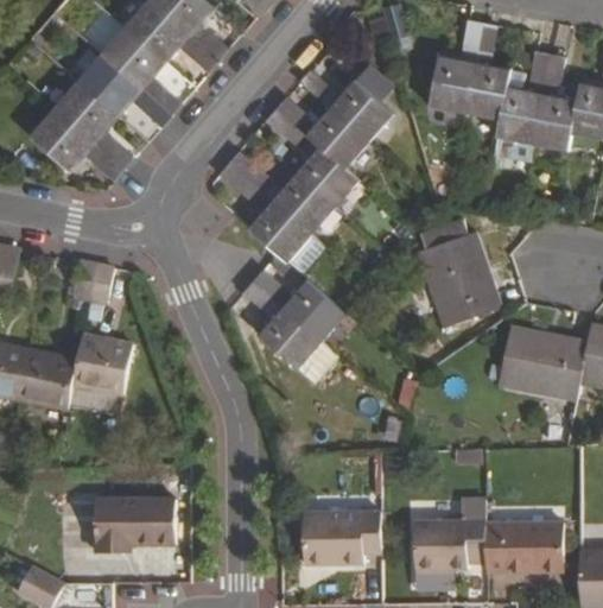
[(201,0),(152,0),(148,4),(185,35),(209,7),(201,0)]
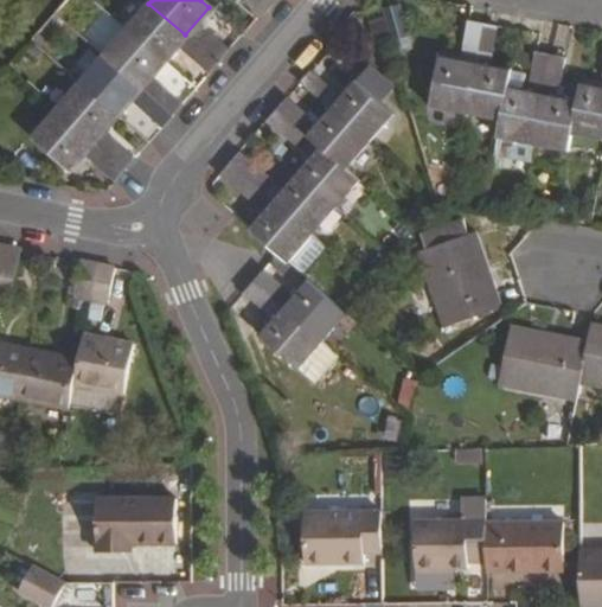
[(247,0),(260,12),(269,0),(247,0)]
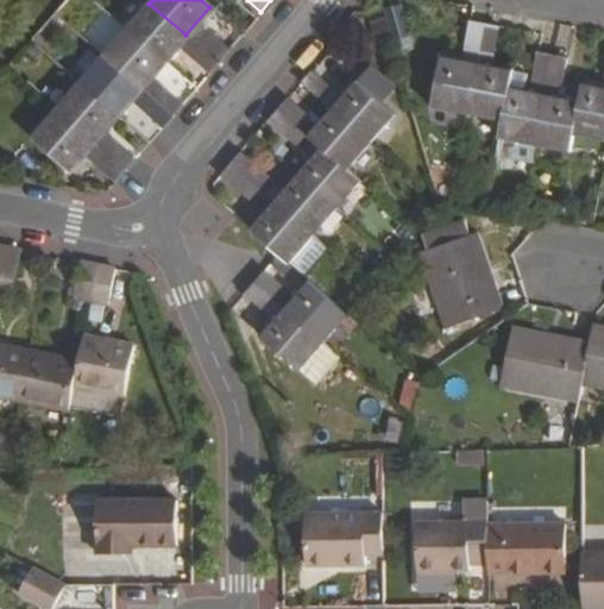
[(149,4),(126,31),(162,62),(186,35),(149,4)]
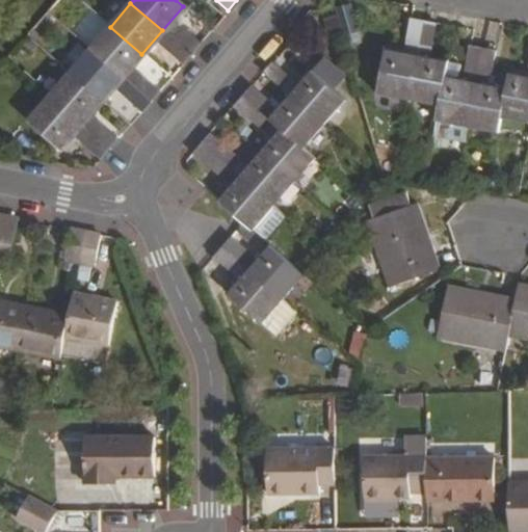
[(350,16),(336,20),(343,45),(358,41),(350,16)]
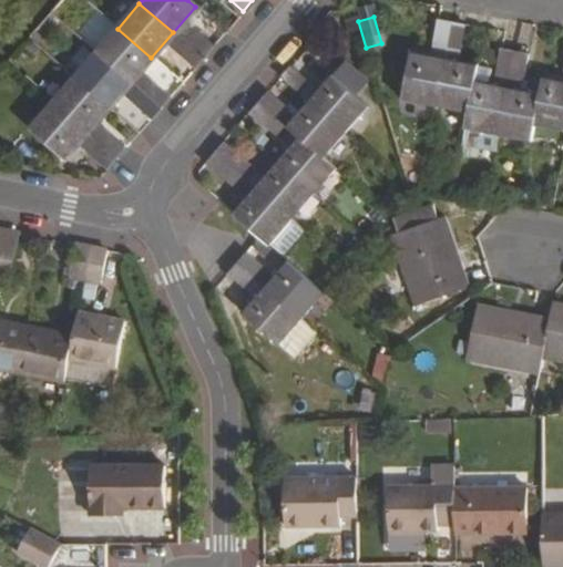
[(449,20),(437,18),(431,43),(444,45),(449,20)]
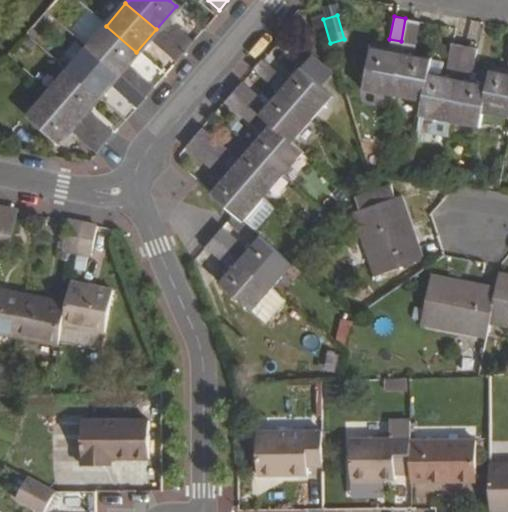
[(417,21),(405,18),(401,41),(413,45),(417,21)]
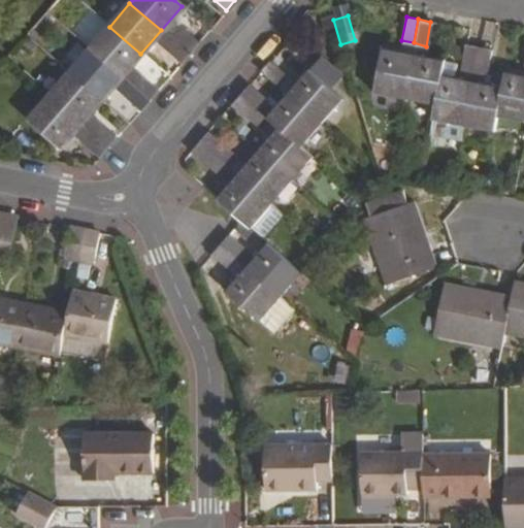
[(109,27),(89,50),(120,77),(129,67),(140,54),(109,27)]
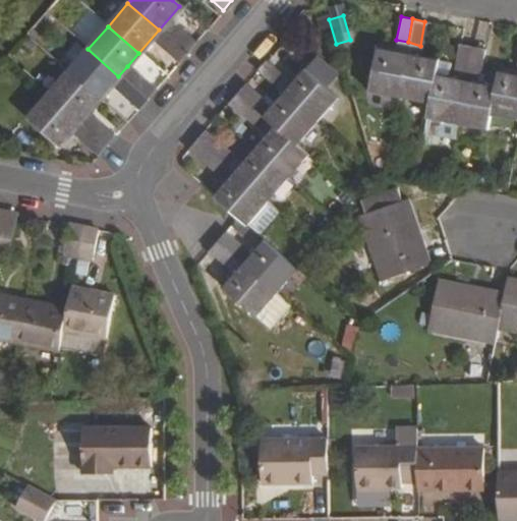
[(178,29),(169,38),(185,54),(195,43),(178,29)]
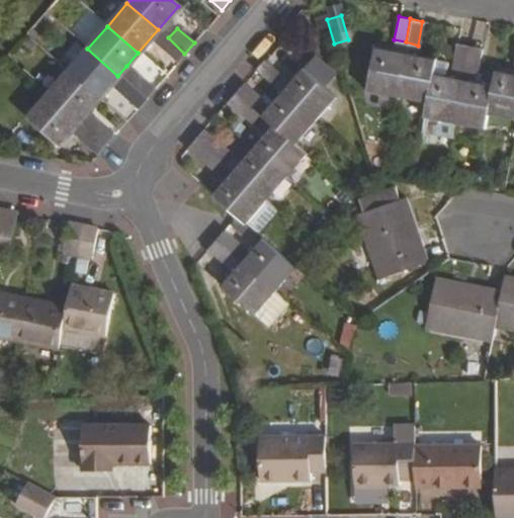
[(168,37),(160,46),(177,62),(184,54),(168,37)]
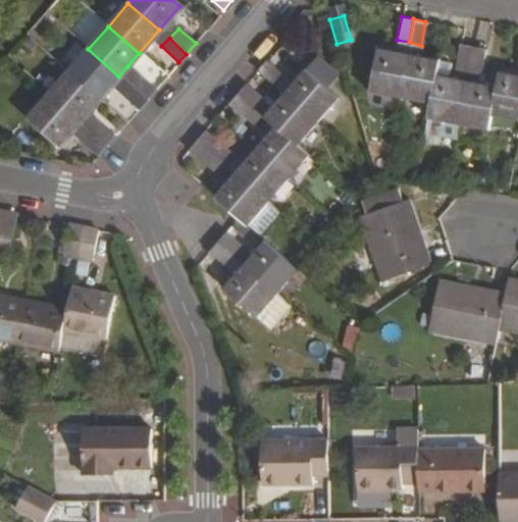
[(471,45),(460,42),(455,67),(466,69),(471,45)]
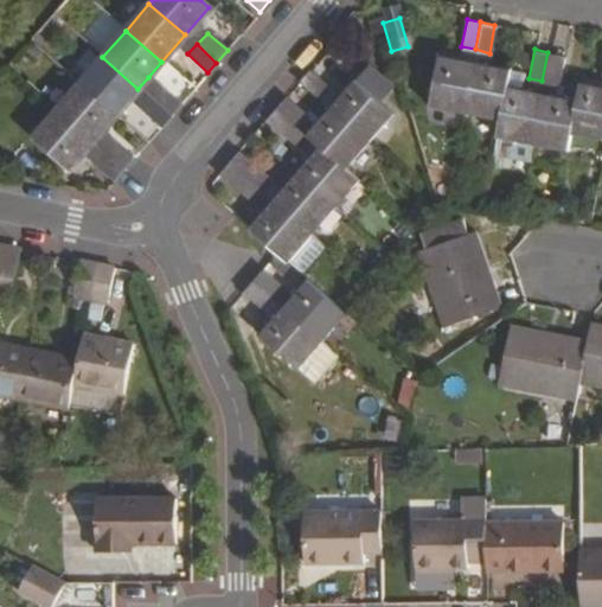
[(561,55),(548,52),(542,81),(555,83),(561,55)]
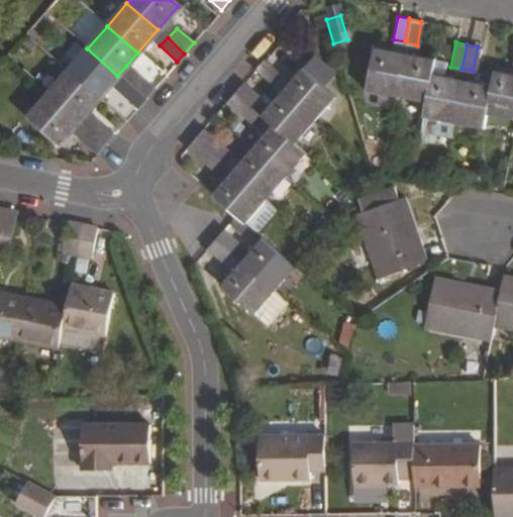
[(87,48),(68,72),(98,98),(117,76),(87,48)]
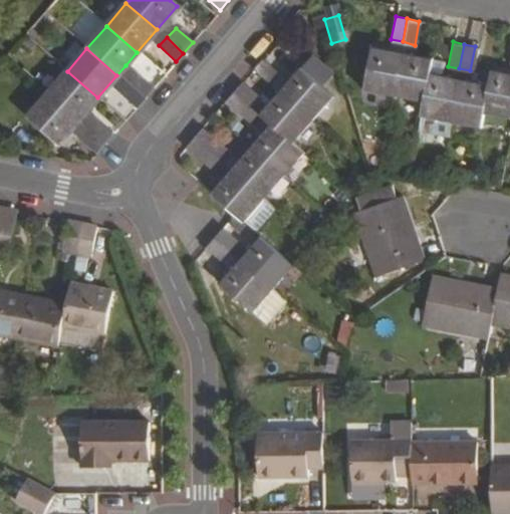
[(400,54),(371,48),(364,88),(393,93),(400,54)]
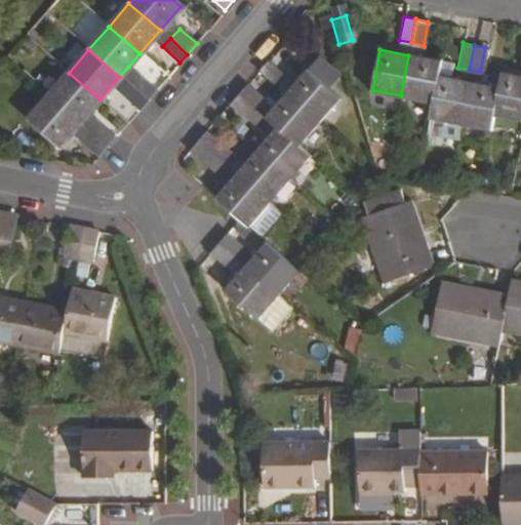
[(439,62),(408,55),(401,95),(431,102),(436,75),(439,62)]
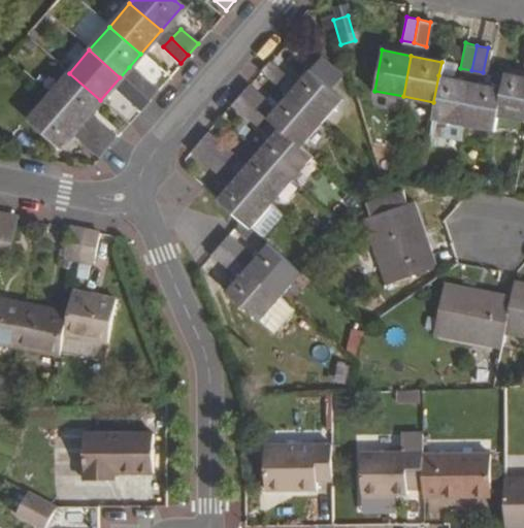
[(321,61),(308,74),(331,95),(344,81),(321,61)]
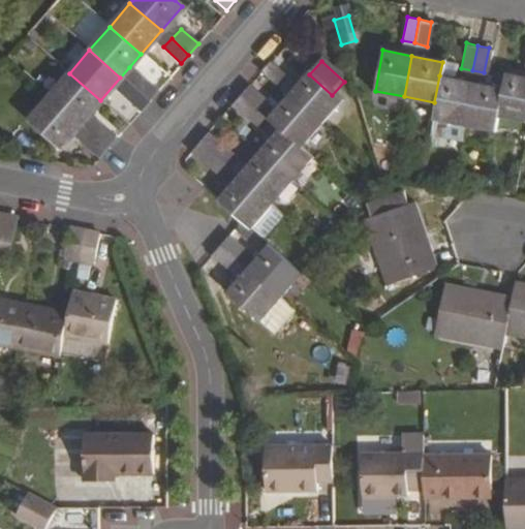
[(286,79),(268,62),(258,71),(277,87),(286,79)]
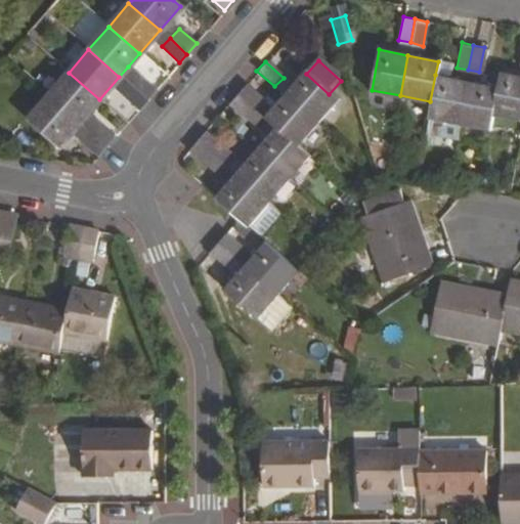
[(304,72),(285,95),(315,123),(336,101),(329,94),(306,74),(304,72)]
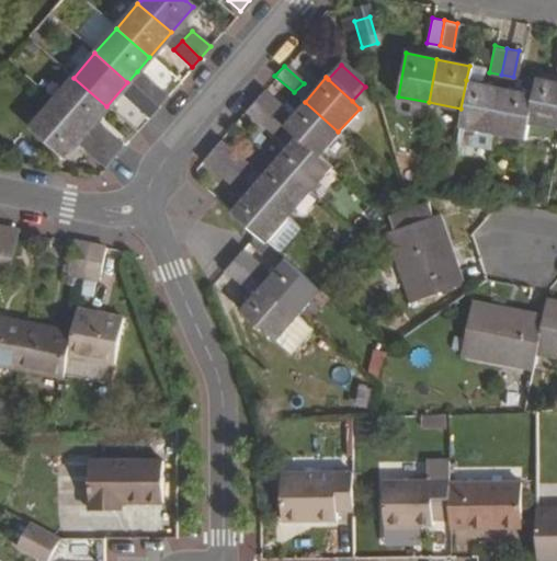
[(556,81),(534,77),(531,93),(525,121),(556,126),(556,81)]
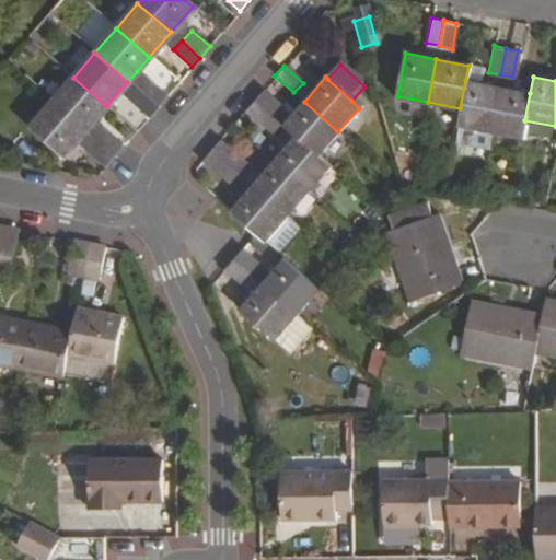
[(73,78),(51,103),(84,131),(106,106),(73,78)]
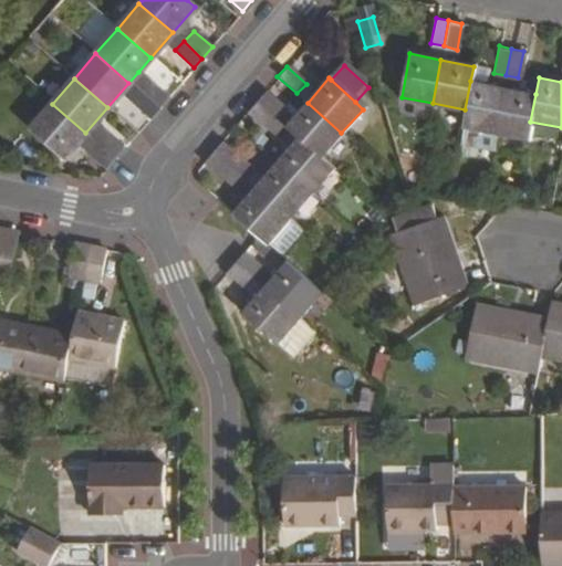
[(503,87),(470,81),(465,109),(461,127),(495,134),(503,87)]
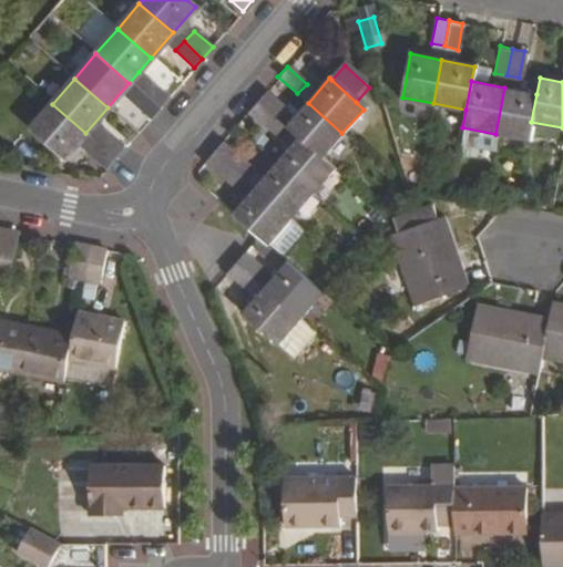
[(149,82),(140,92),(159,110),(166,99),(149,82)]
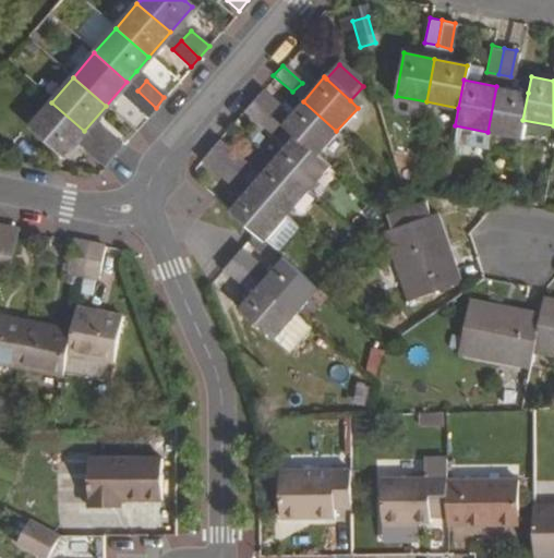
[(528,93),(496,86),(488,132),(519,138),(522,120),(528,93)]
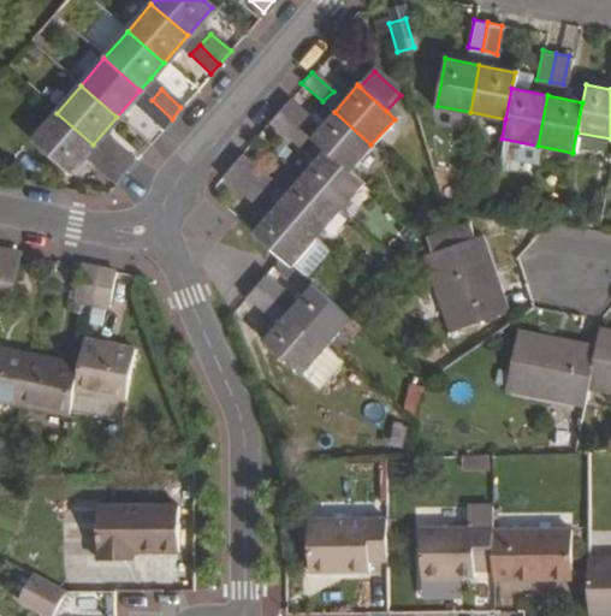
[(152,100),(143,110),(165,126),(172,119),(152,100)]
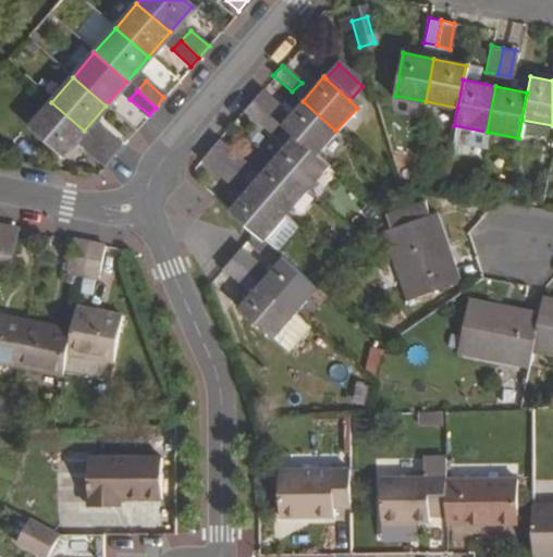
[(259,91),(250,100),(270,118),(279,108),(259,91)]
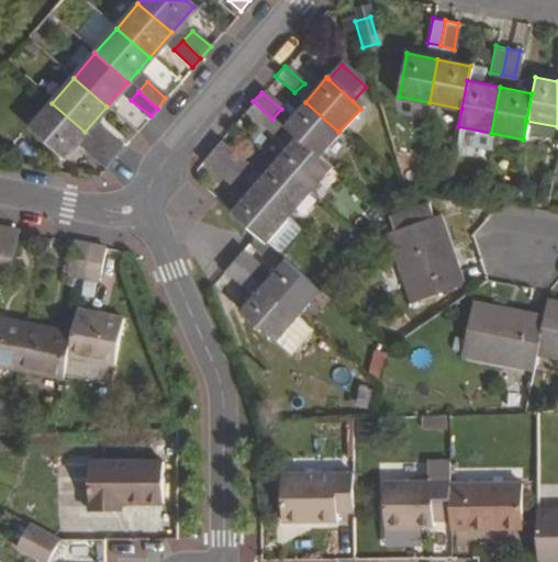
[(272,119),(253,101),(246,110),(265,127),(272,119)]
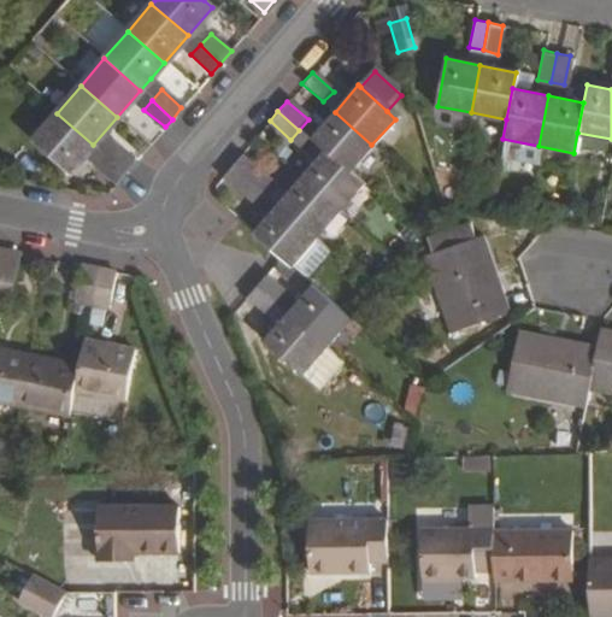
[(335,112),(311,140),(323,150),(348,172),(371,145),(335,112)]
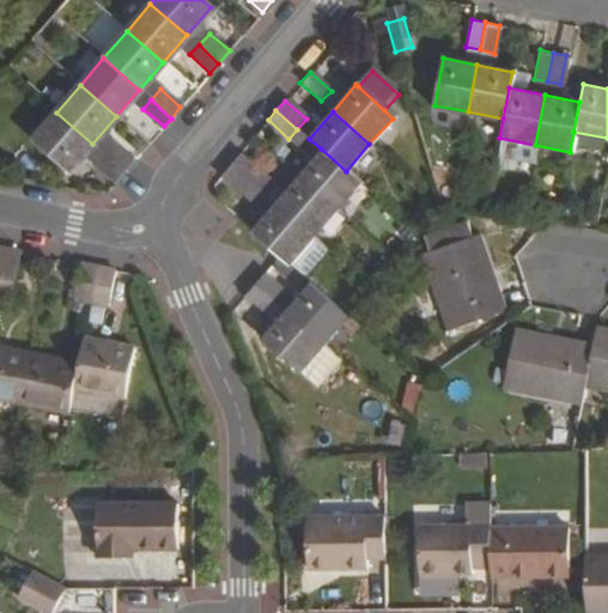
[(56,113),(35,138),(70,169),(92,144),(56,113)]
